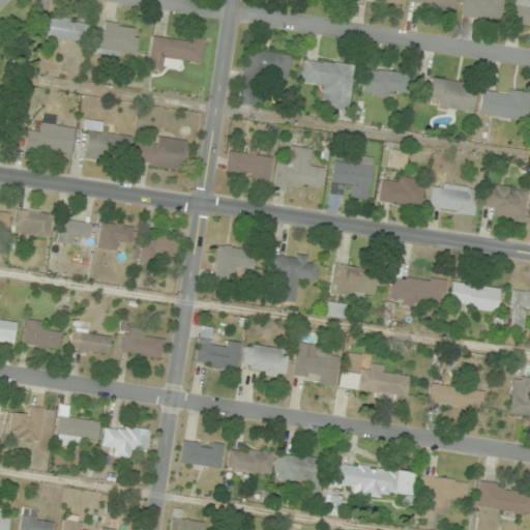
[(409,0),(408,5),(453,10),(453,0),(409,0)]
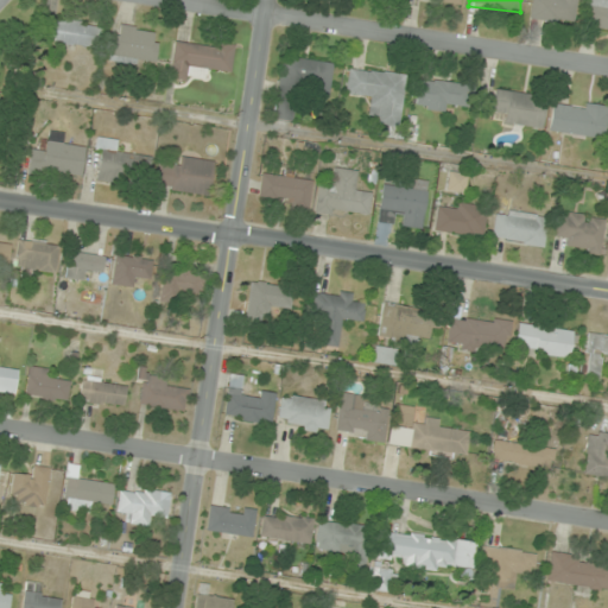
[(529,0),(527,19),(575,24),(576,0),(529,0)]
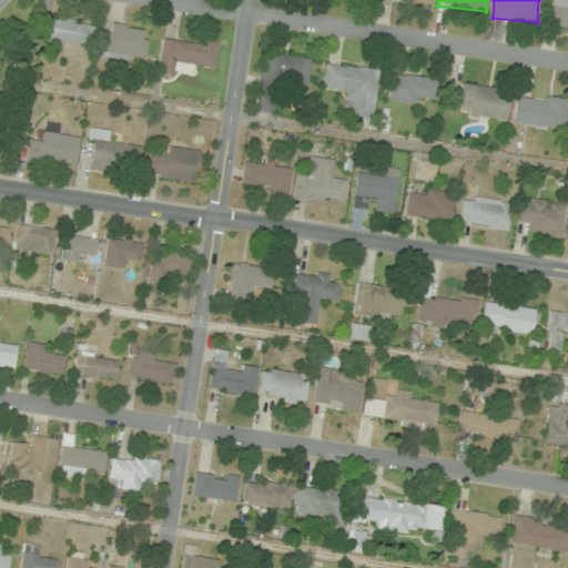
[(567,27),(567,0),(547,0),(545,24),(567,27)]
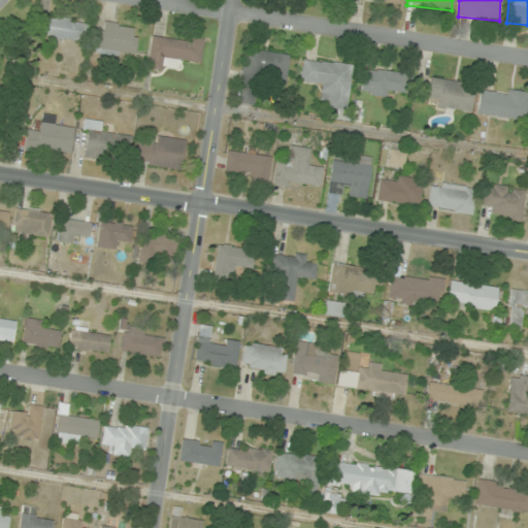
[(89,22),(37,15),(34,34),(87,41),(89,22)]
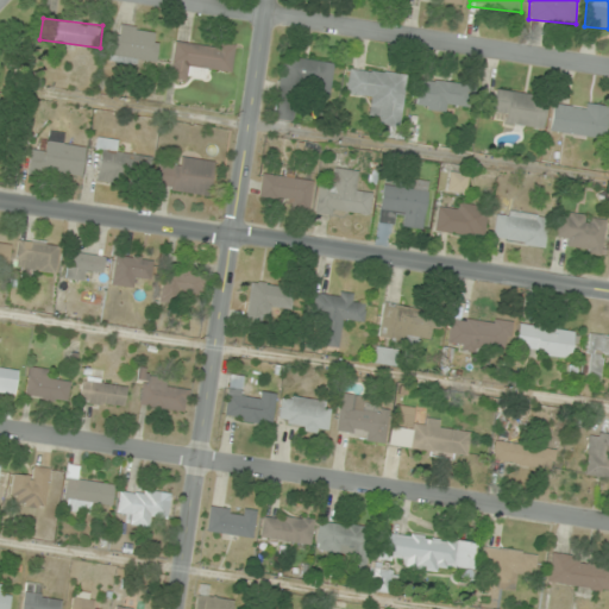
[(108,67),(142,68),(142,58),(157,58),(158,29),(120,27),(120,35),(110,33),(108,67)]
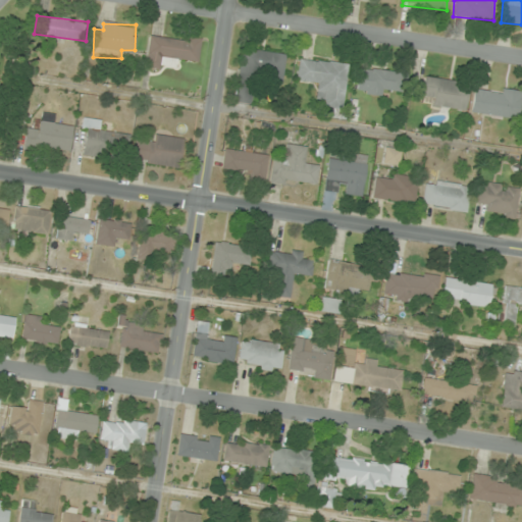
[(201,38),(149,33),(146,66),(176,69),(177,59),(199,61),(201,38)]
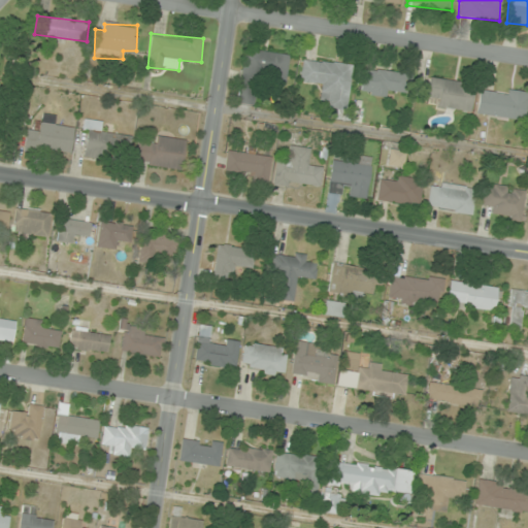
[(290,54),(243,48),(237,103),(258,105),(260,85),(286,88),(290,54)]
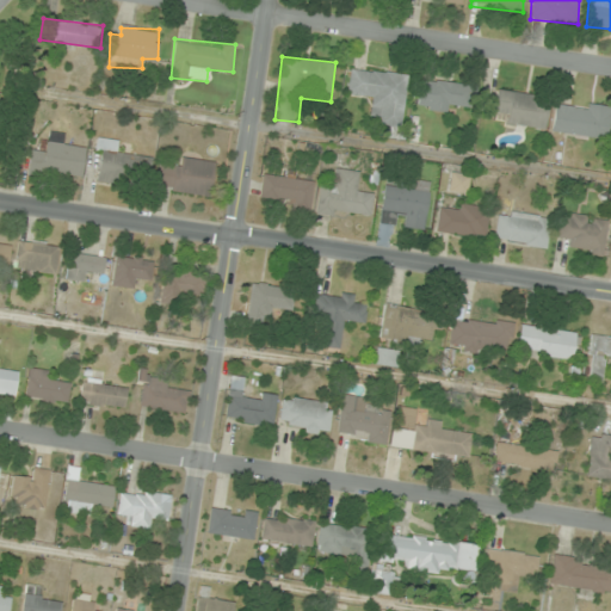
[(409,74),(351,67),(347,93),(371,97),(369,113),(378,115),(377,125),(402,128),(409,74)]
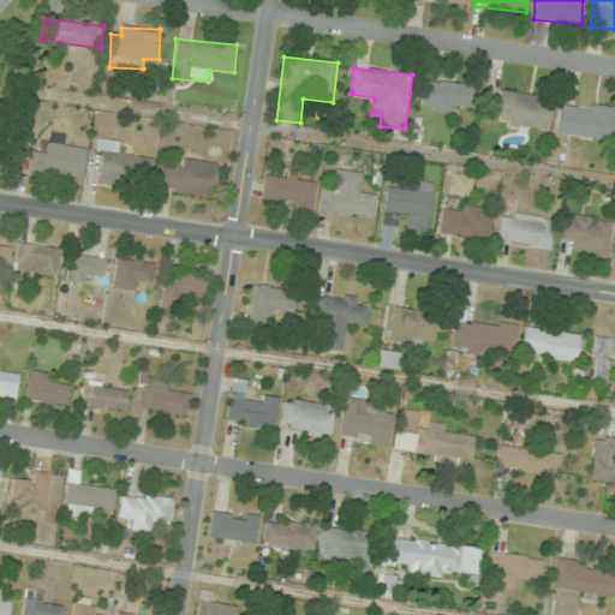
[(421,108),(453,113),(454,103),(476,106),(478,85),(424,79),(421,108)]
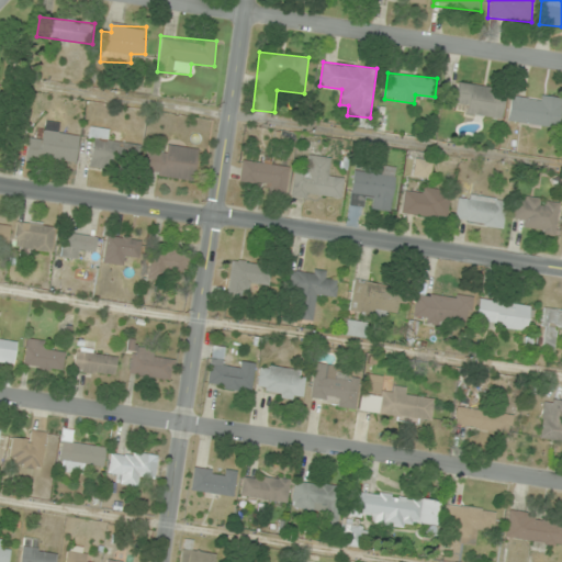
[(468,104),(465,112),(499,119),(505,91),(459,82),(454,102),(468,104)]
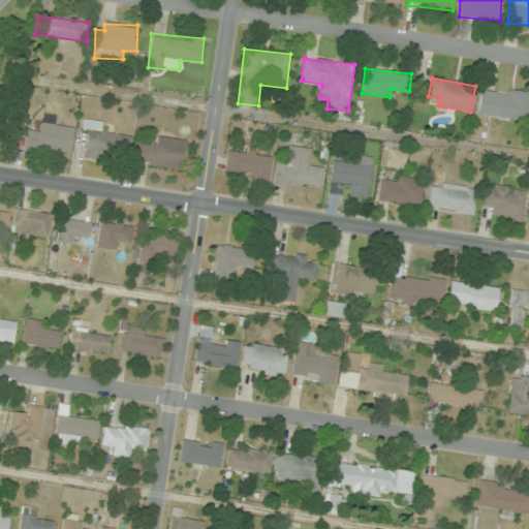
[(477,115),(526,121),(528,94),(528,91),(506,89),(505,94),(480,90),(477,115)]
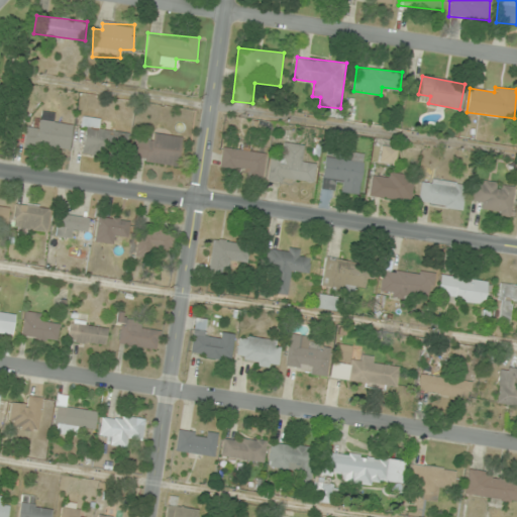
[(37,127),(26,126),(24,144),(69,149),(72,125),(54,122),(55,114),(39,112),(37,127)]
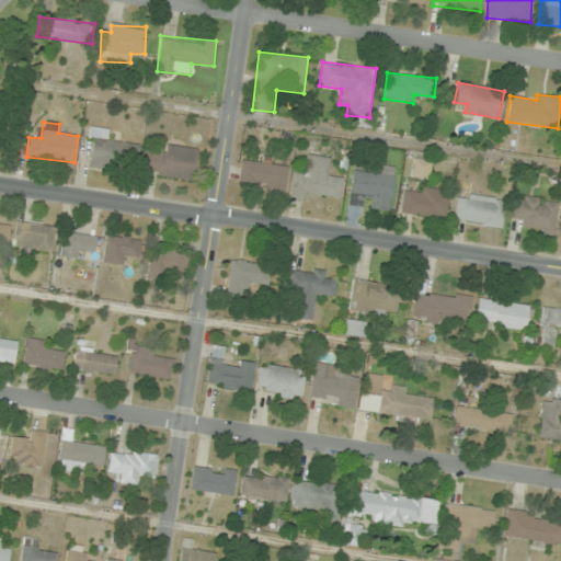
[(135,170),(138,144),(107,140),(110,129),(93,127),(88,164),(135,170)]
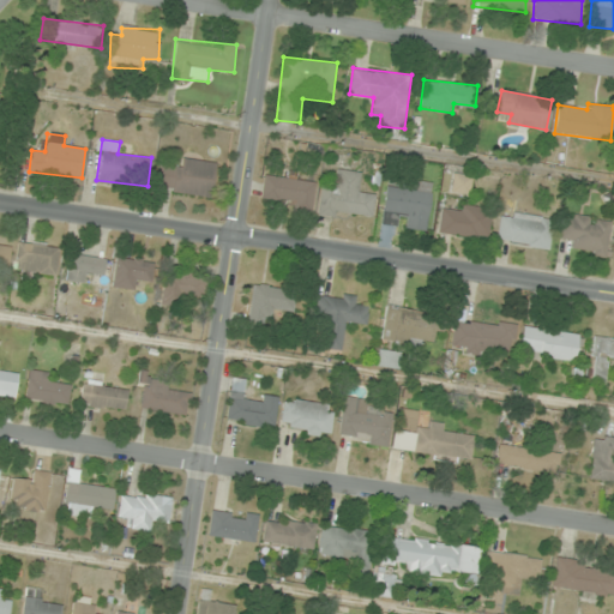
[(212,197),(216,162),(179,158),(178,168),(160,166),(157,190),(212,197)]
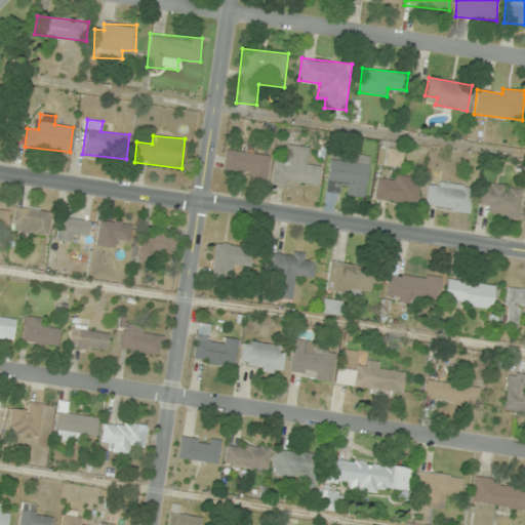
[(272,183),(318,189),(321,166),(307,164),(310,148),(287,145),(286,155),(276,154),(272,183)]
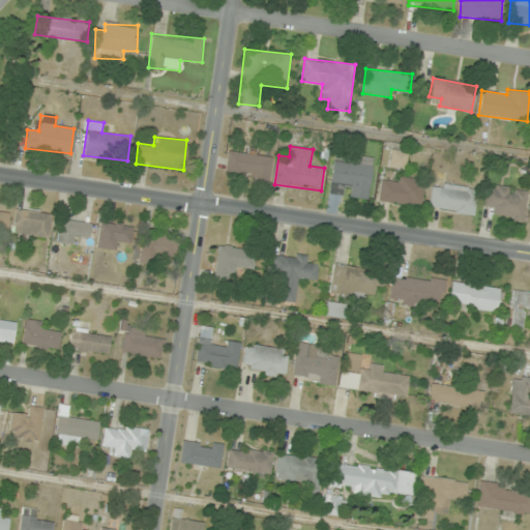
[(226,171),(247,174),(247,181),(269,183),(272,156),(228,151),(226,171)]
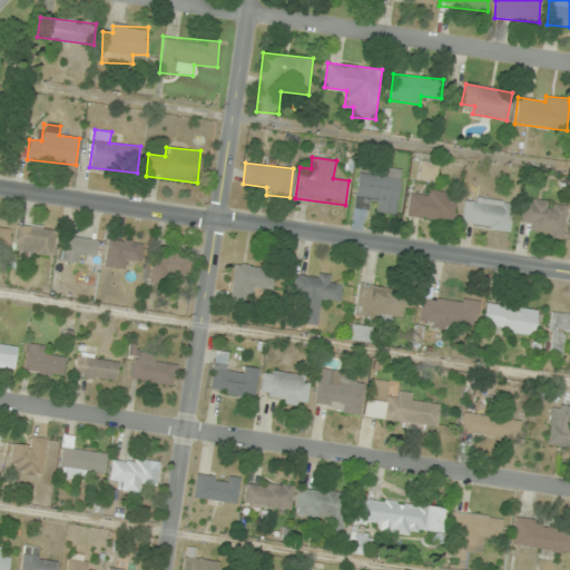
[(400,178),(359,173),(353,208),(373,210),(373,212),(395,215),(400,178)]
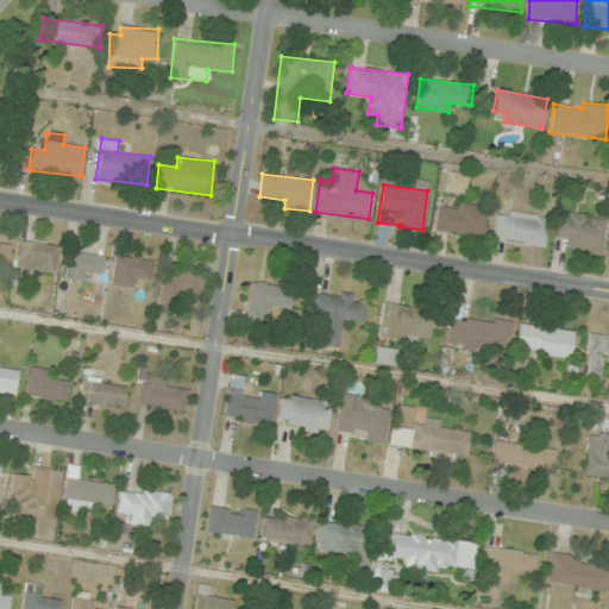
[(487,206),(437,203),(435,232),(485,234),(487,206)]
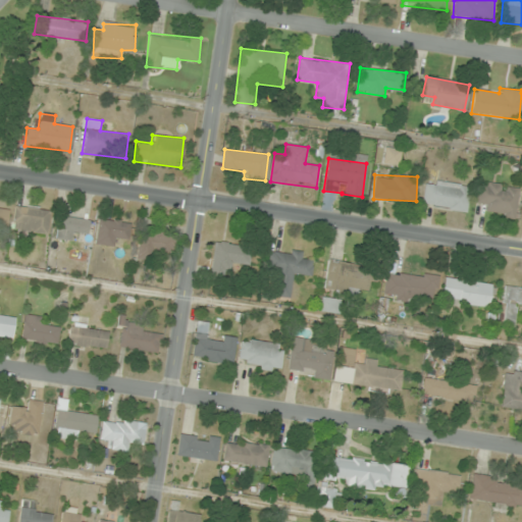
[(471,186),(435,179),(434,185),(425,183),(422,205),(467,212),(471,186)]
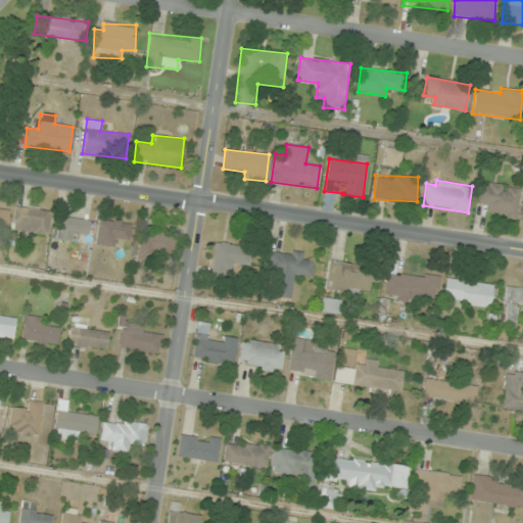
[(477,203),(486,204),(485,215),(517,219),(521,187),(479,182),(477,203)]
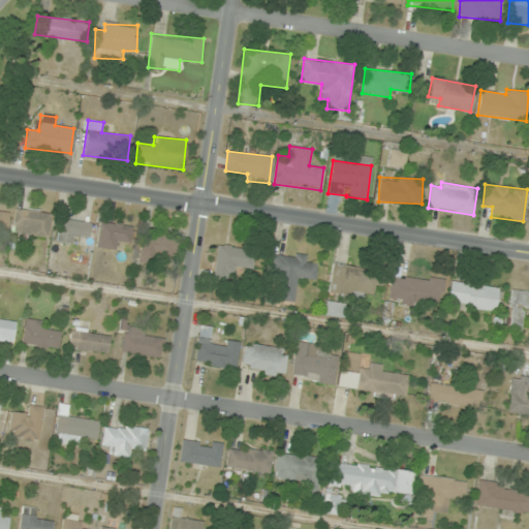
[(48,238),(51,213),(16,207),(12,231),(48,238)]
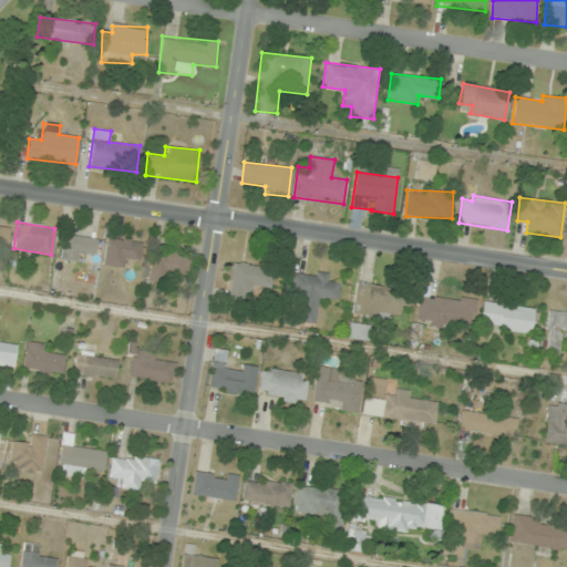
[(0,244),(8,245),(10,224),(0,223),(0,244)]
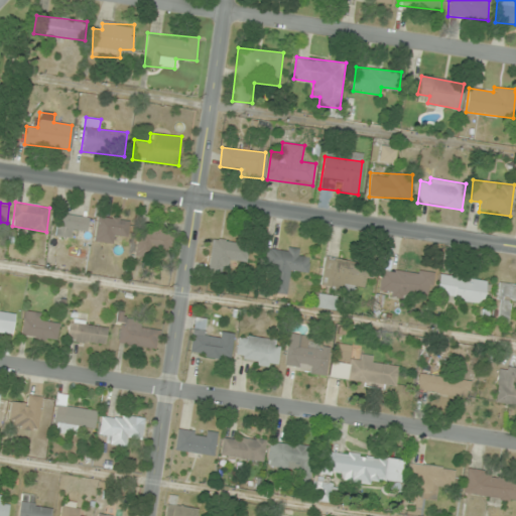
[(77,228),(87,228),(88,217),(57,215),(56,236),(76,238),(77,228)]
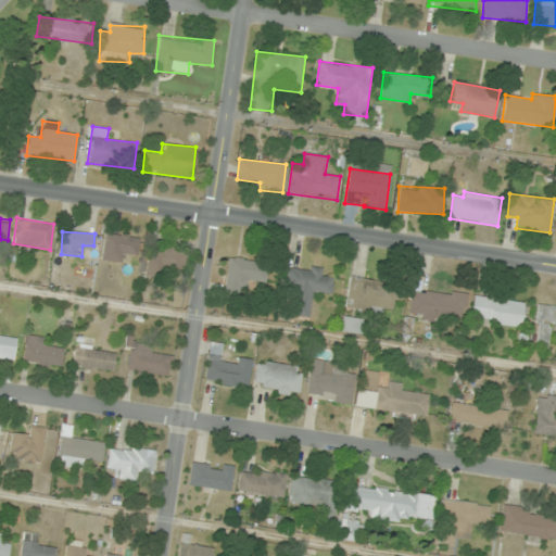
[(102,260),(123,262),(124,252),(136,254),(138,237),(105,232),(102,260)]
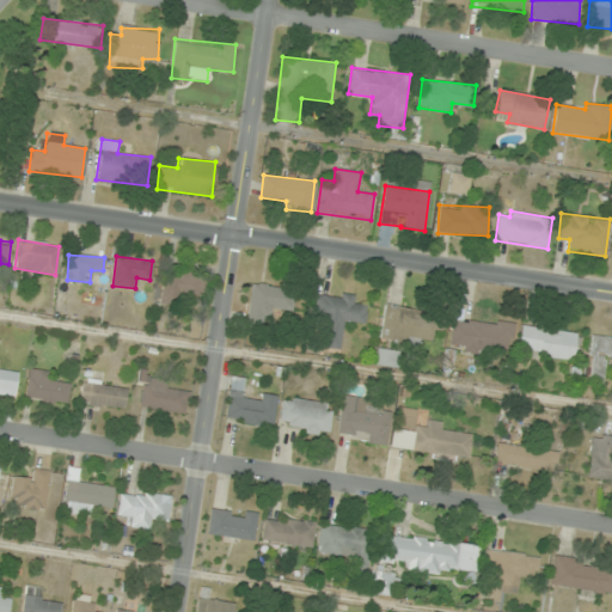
[(160,300),(183,305),(185,294),(203,298),(207,279),(166,271),(160,300)]
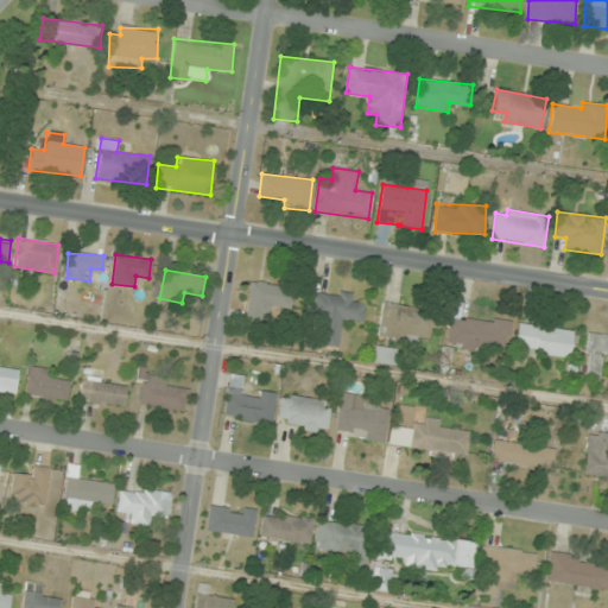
[(293,287),(249,280),(244,324),(265,328),(268,308),(290,310),(293,287)]
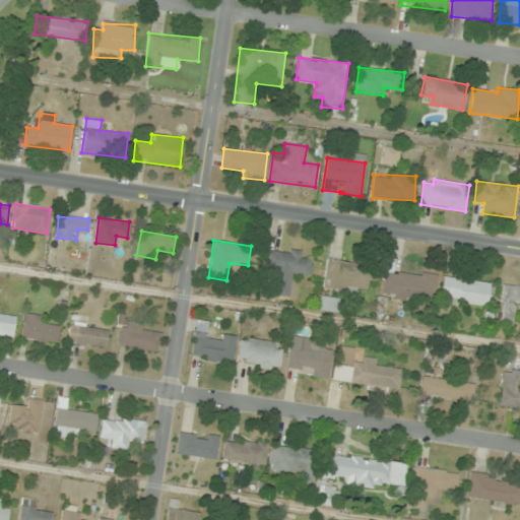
[(302,250),(267,248),(265,271),(274,272),(272,295),(289,296),(291,273),(311,275),(312,260),(302,259),(302,250)]
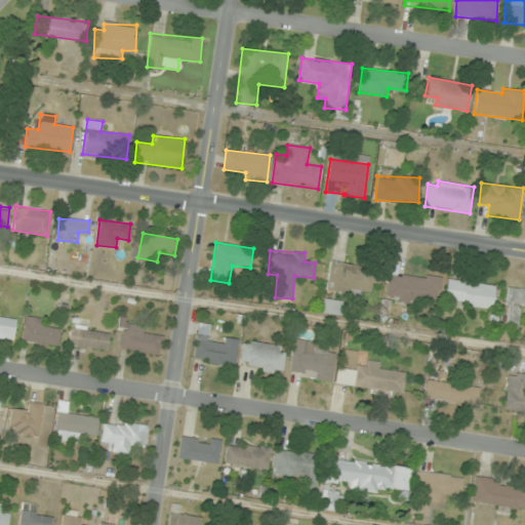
[(360,297),(361,291),(374,293),(378,269),(329,260),(325,292),(360,297)]
